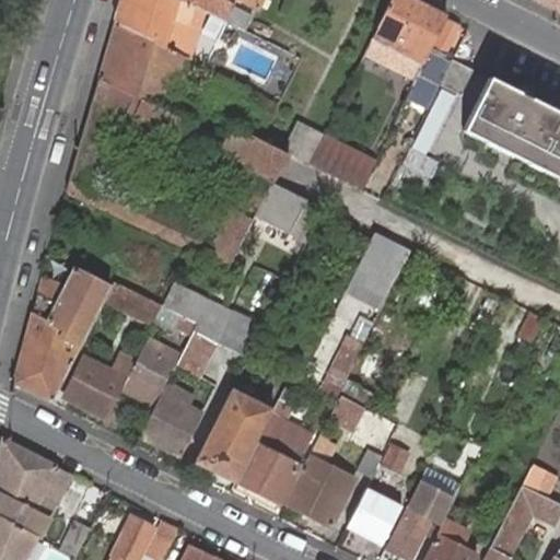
[(119,0),(114,22),(185,58),(191,45),(166,32),(166,33),(155,27),(159,18),(168,20),(174,0),(119,0)]
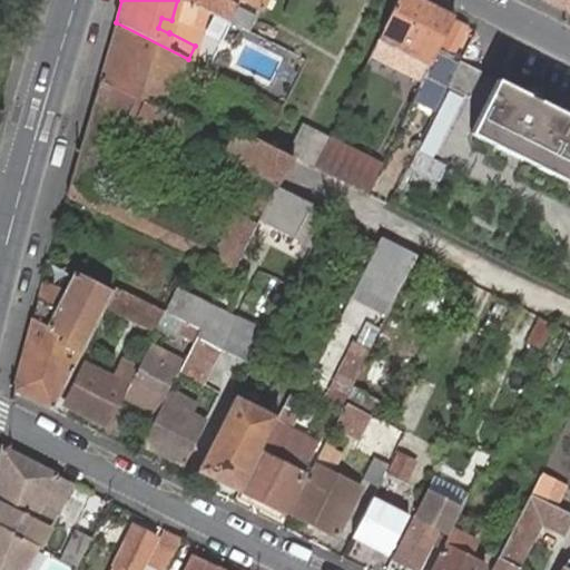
[(225,0),(184,0),(229,22),(236,9),(237,6),(225,0)]
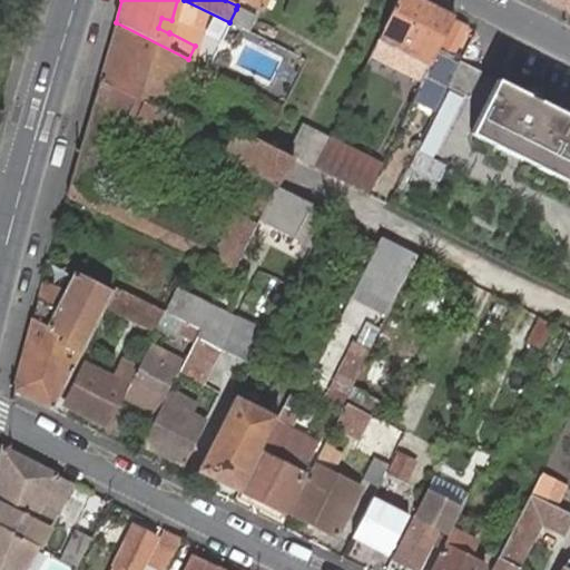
[(267,0),(242,0),(263,10),(267,0)]
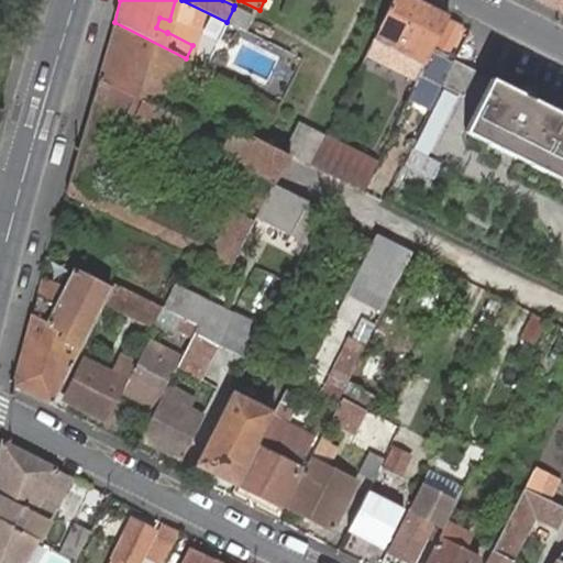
[(412,0),(392,0),(378,29),(366,53),(417,80),(418,78),(424,65),(428,58),(446,19),(449,18),(412,0)]
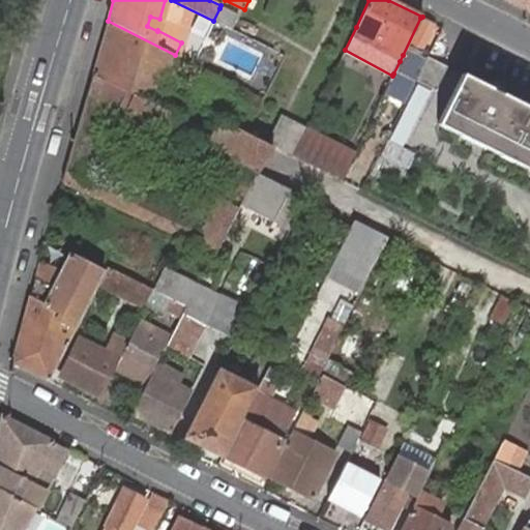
[(529,0),(506,0),(529,11),(529,0)]
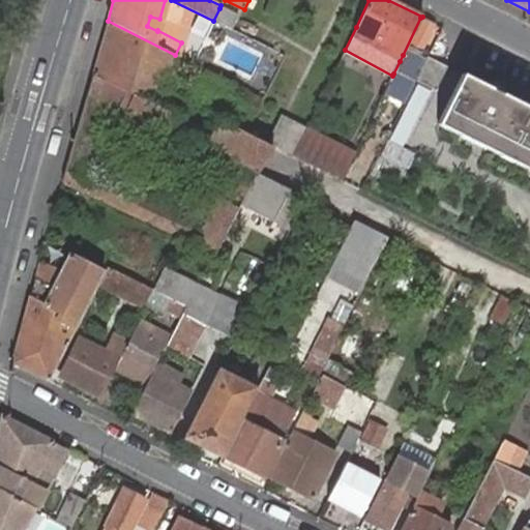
[(235,16),(219,8),(213,21),(229,28),(235,16)]
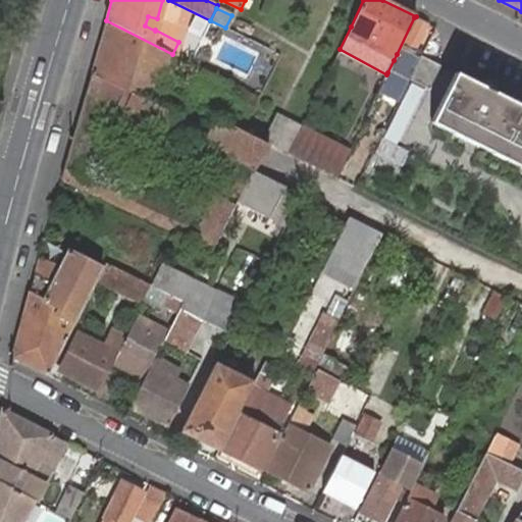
[(387,72),(408,82),(409,80),(419,59),(413,55),(428,23),(414,17),(397,54),(394,60),(387,72)]
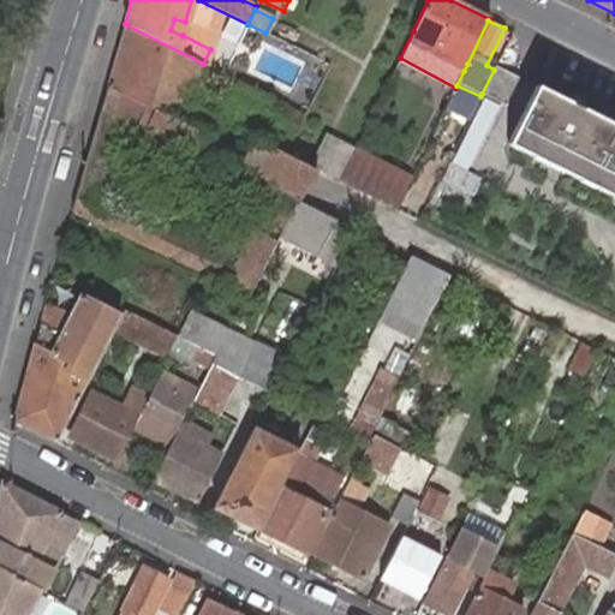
[(186,125),(203,64),(125,24),(72,209),(219,279),(227,262),(108,206),(137,142),(139,142),(190,165),(204,133),(186,125)]
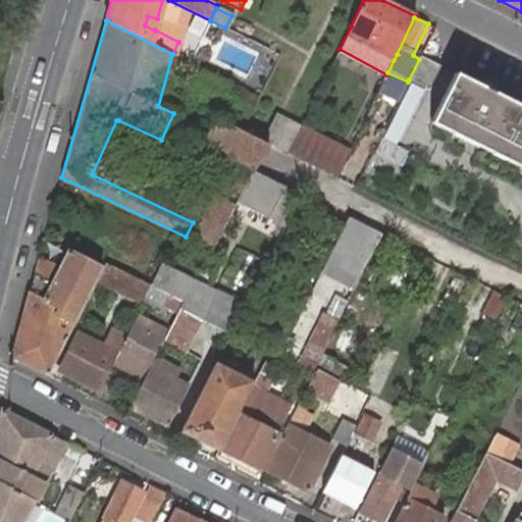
[(440,66),(421,56),(419,59),(409,80),(429,89),(440,66)]
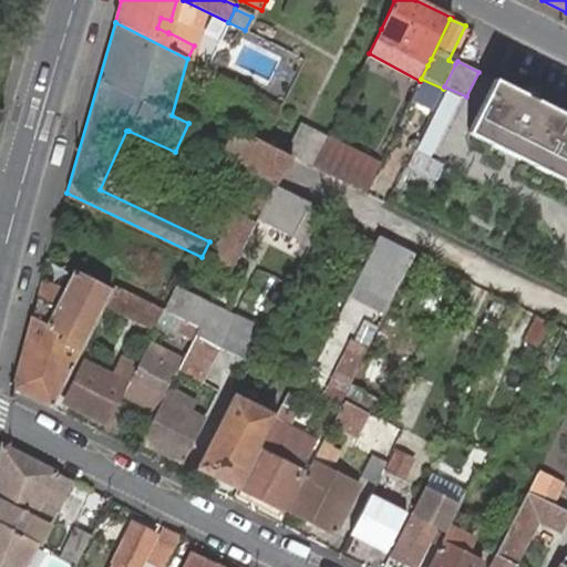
[(566,115),(494,80),(468,133),(566,182),(566,115)]
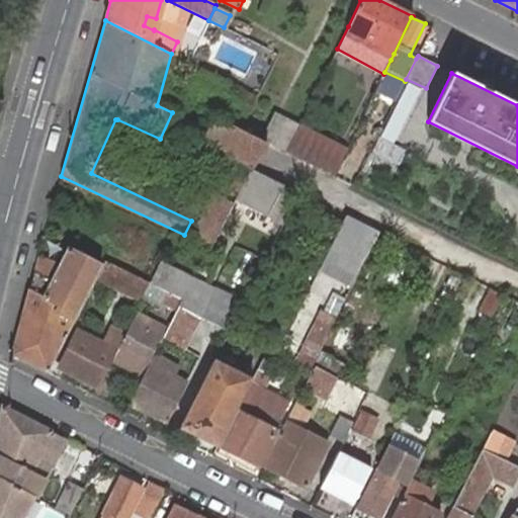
[(261,139),(286,151),(298,125),(273,113),(261,139)]
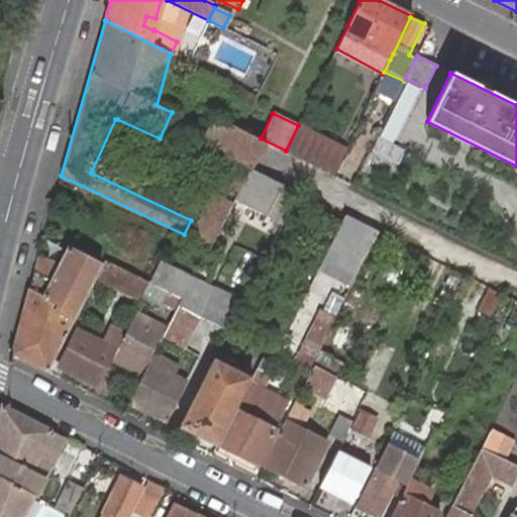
[(235,200),(250,169),(265,142),(239,129),(213,116),(199,141),(221,153),(191,210),(201,216),(188,242),(207,251),(210,246),(226,216),(235,200)]
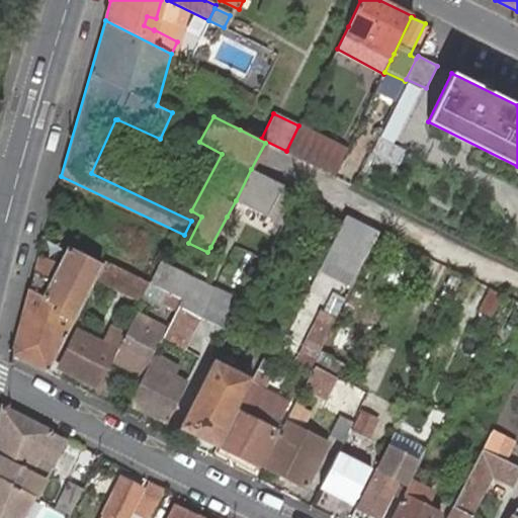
[(286,151),(285,153),(333,176),(346,149),(298,125),(286,151)]
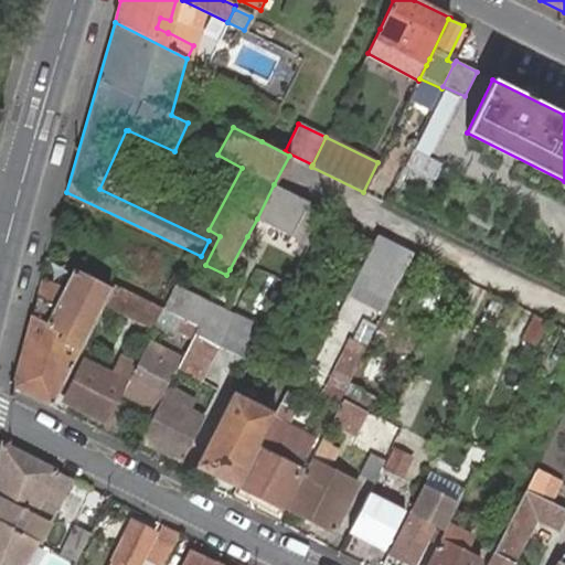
[(433,179),(438,161),(408,152),(404,169),(433,179)]
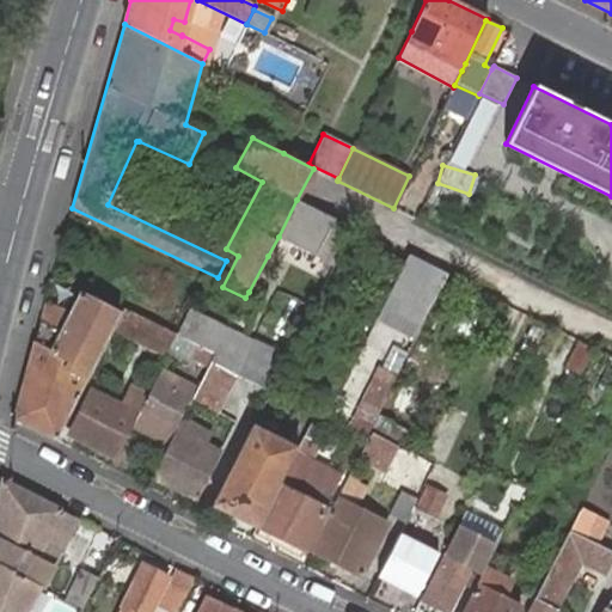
[(334,265),(352,228),(297,200),(279,237),(334,265)]
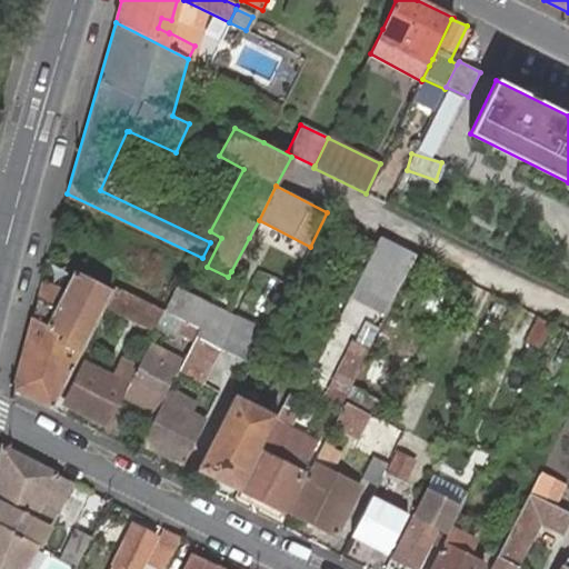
[(416,256),(379,238),(350,295),(388,315),(416,256)]
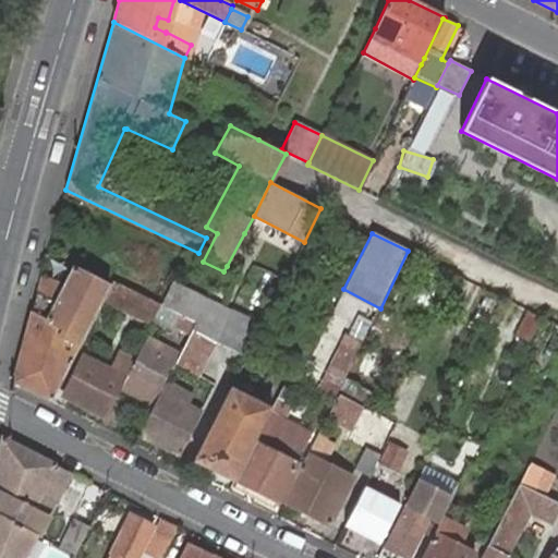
[(104,300),(110,288),(73,269),(56,303),(36,292),(31,313),(46,322),(60,329),(57,337),(79,348),(104,300)]
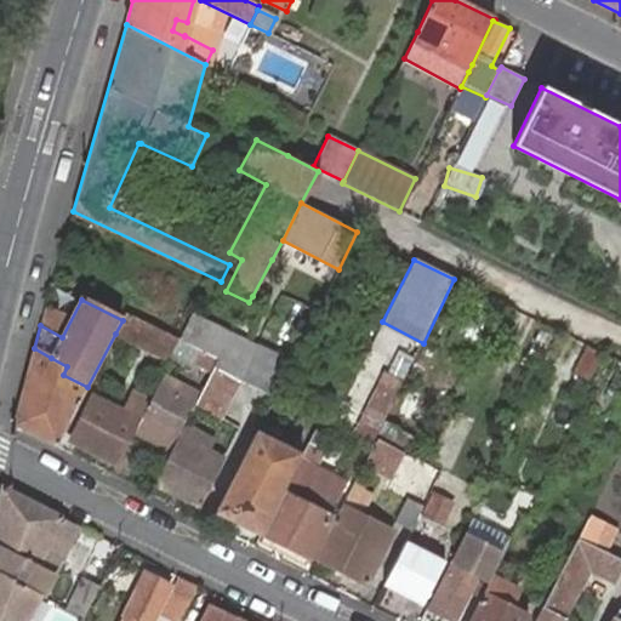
[(240,382),(274,399),(277,393),(280,388),(294,362),(257,343),(256,345),(193,312),(178,339),(180,340),(199,349),(218,359),(199,397),(188,417),(215,432),(240,382)]
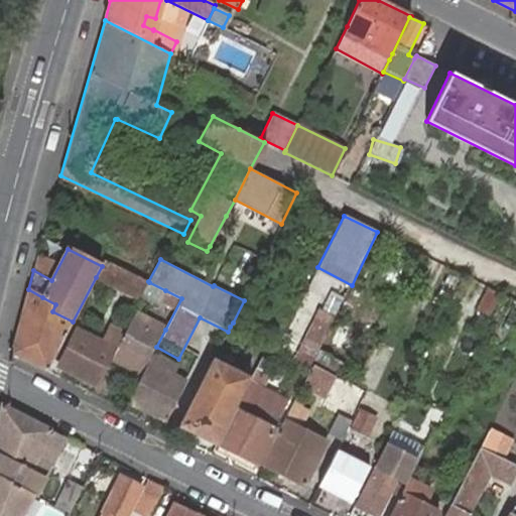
[(148,281),(146,280),(105,260),(102,266),(96,277),(141,299),(142,296),(149,282),(148,281)]
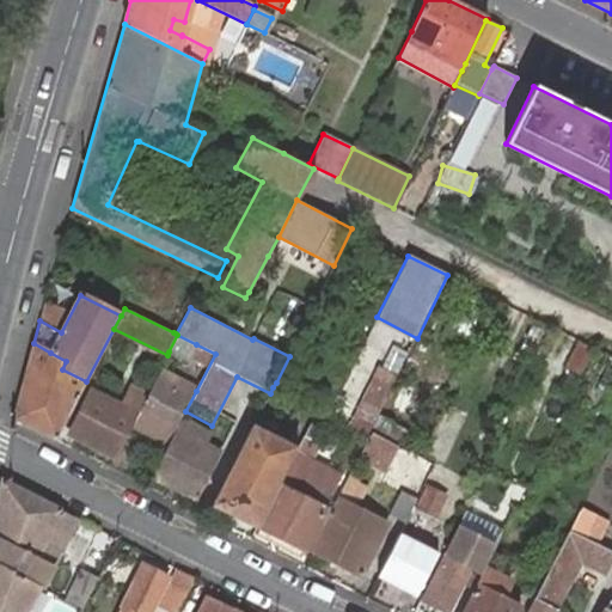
[(196,344),(177,335),(169,352),(189,361),(196,344)]
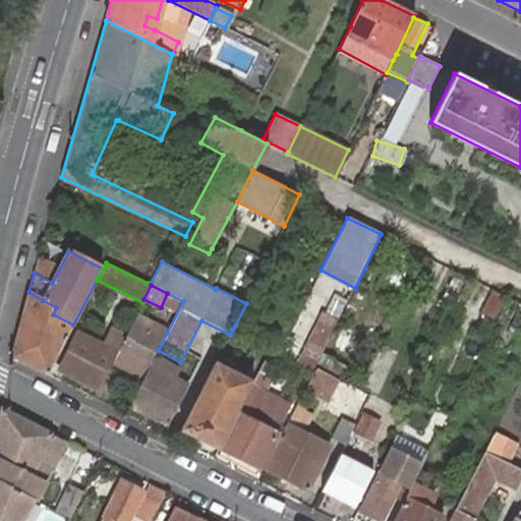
[(48,375),(73,325),(53,314),(56,307),(43,300),(29,292),(11,356),(48,375)]
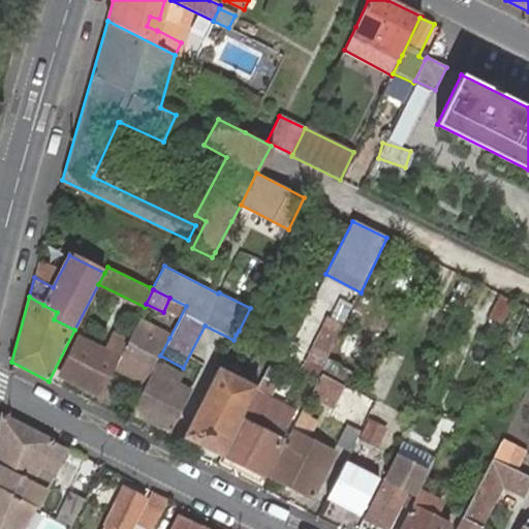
[(124,352),(122,351),(117,363),(149,379),(155,366),(160,355),(169,338),(141,323),(124,352)]
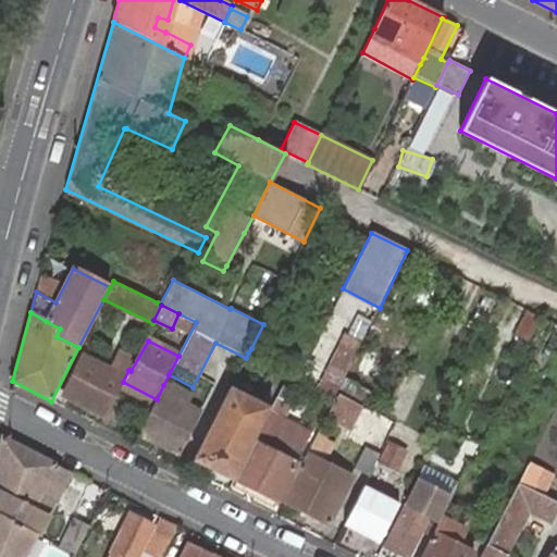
[(89,346),(84,356),(118,374),(123,363),(121,362),(89,346)]
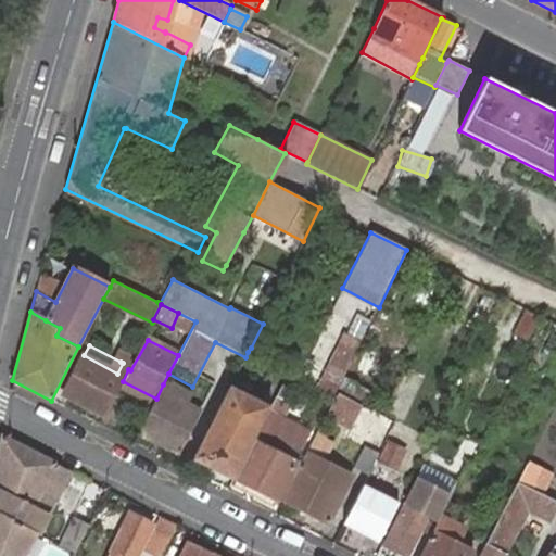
[(245,357),(243,363),(257,370),(262,362),(263,359),(248,352),(245,357)]
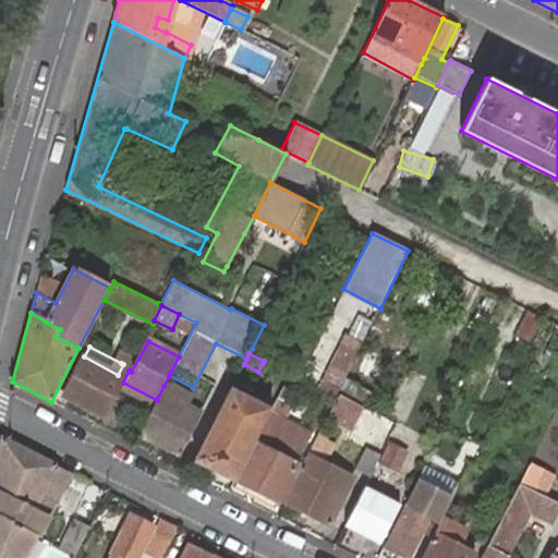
[(129,371),(136,356),(132,354),(129,360),(125,356),(121,363),(123,364),(118,375),(84,356),(63,395),(106,417),(123,383),(129,371)]
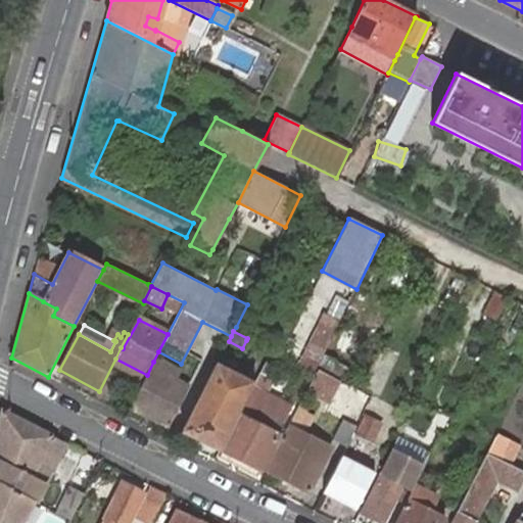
[(269,351),(246,340),(242,348),(266,360),(269,351)]
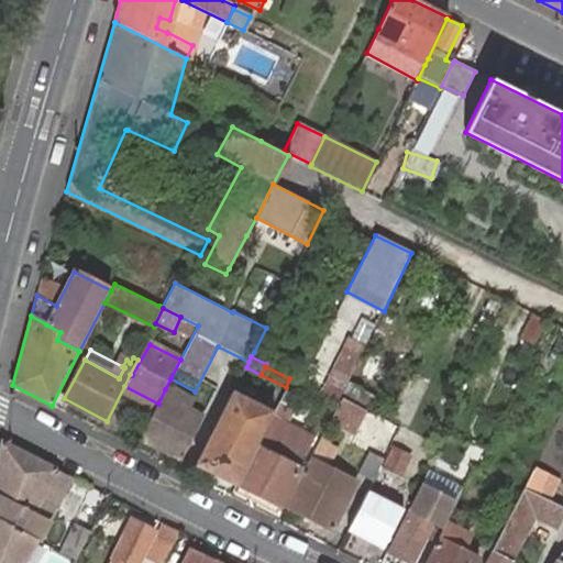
[(350,379),(332,371),(319,396),(324,398),(337,404),(350,379)]
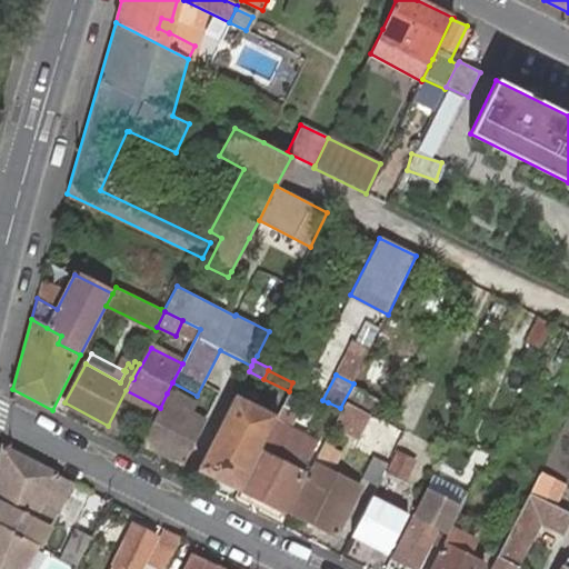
[(175,397),(167,393),(160,408),(141,443),(183,465),(205,421),(171,405),(175,397)]
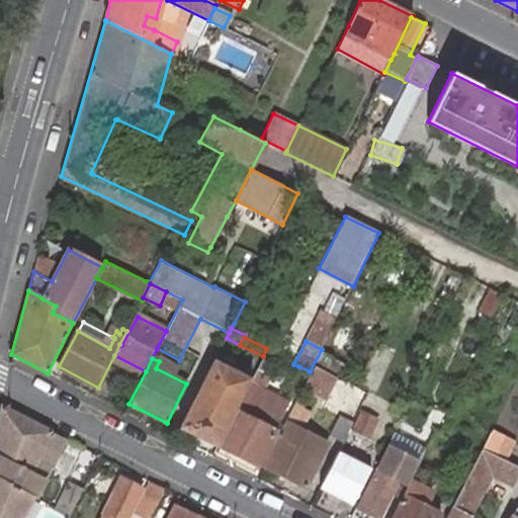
[(214,359),(180,428),(217,447),(237,408),(247,389),(252,378),(214,359)]
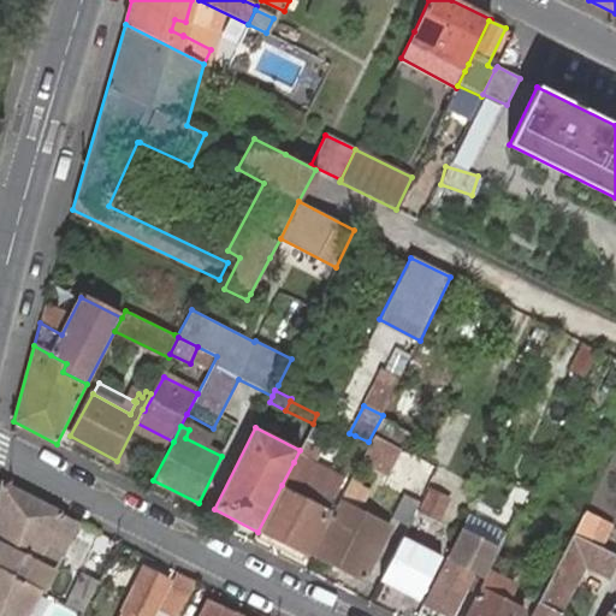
[(355,436),(345,455),(357,462),(368,442),(355,436)]
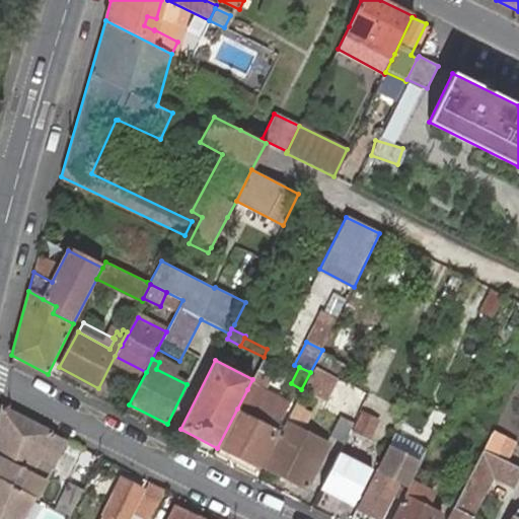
[(338,380),(315,368),(311,375),(305,387),(327,398),(338,380)]
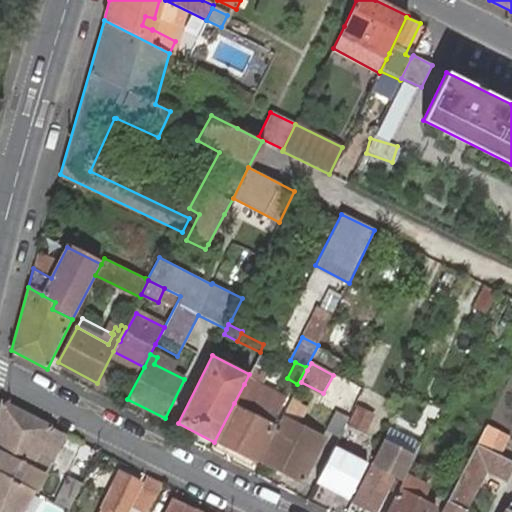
[(246,404),(273,413),(281,392),(254,383),(246,404)]
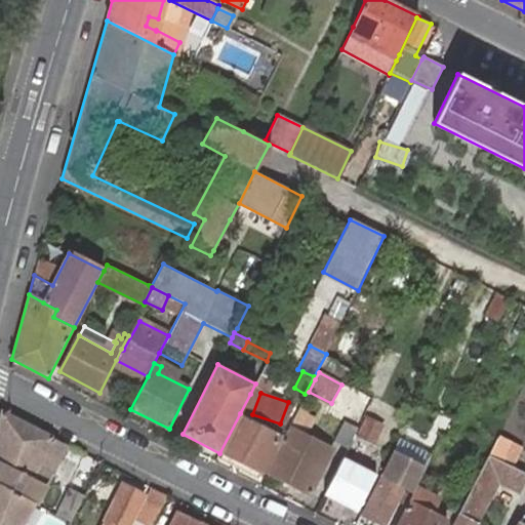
[(357,436),(372,444),(390,411),(373,403),(357,436)]
